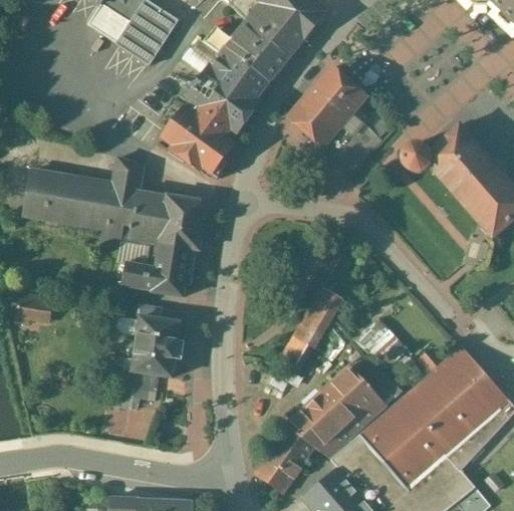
[(92,0),(99,4),(129,22),(114,43),(148,65),(177,20),(146,0),(92,0)]
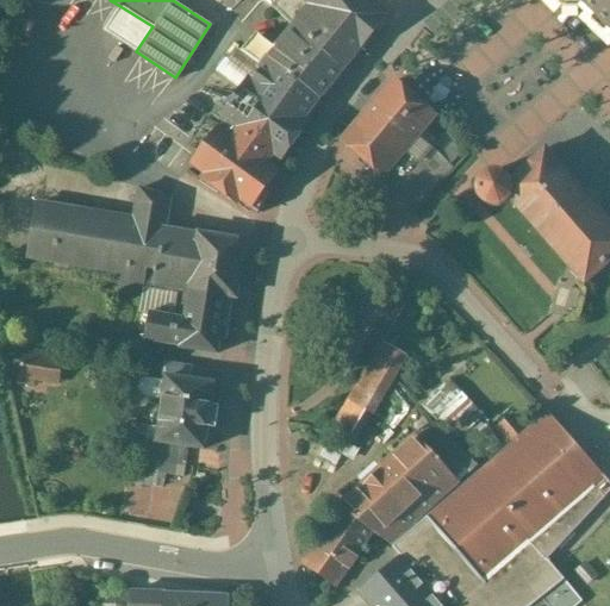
[(266,0),(269,4),(293,26),(338,69),(340,68),(341,68),(358,47),(360,48),(374,30),(377,31),(386,18),(384,16),(371,0),(266,0)]
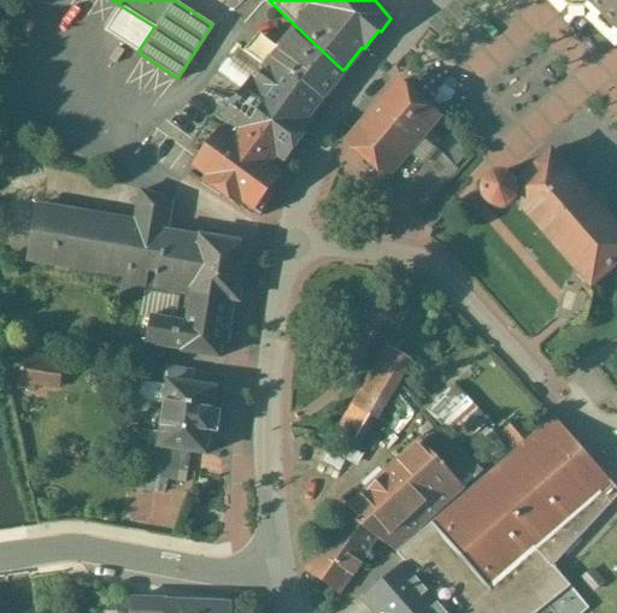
[(588,0),(616,28),(616,0),(588,0)]
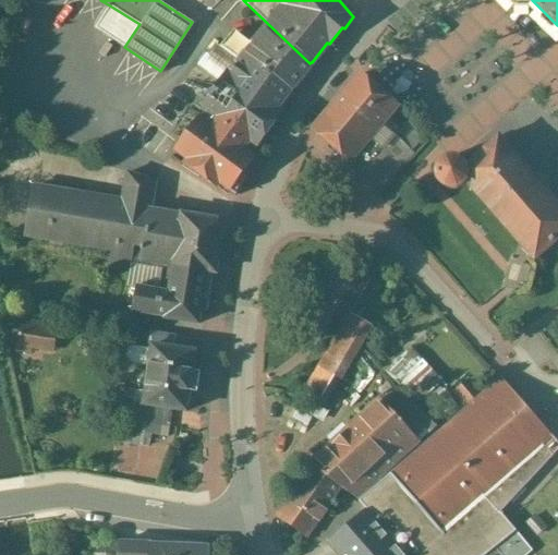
[(252,44),(239,59),(255,71),(259,64),(290,87),(310,63),(268,24),(252,44)]
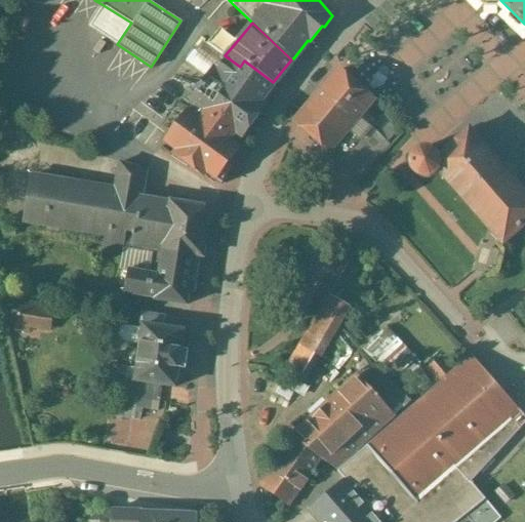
[(237,41),(219,26),(206,42),(225,55),(237,41)]
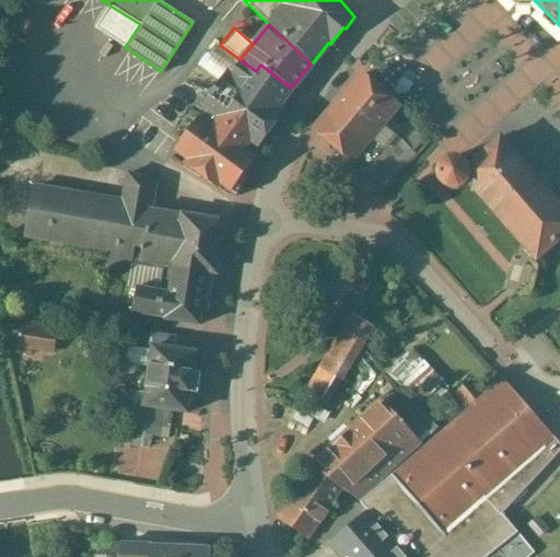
[(220,45),(216,42),(197,62),(223,82),(206,107),(208,108),(251,140),(257,144),(281,113),(276,109),(291,88),(260,65),(256,71),(240,59),(220,45)]
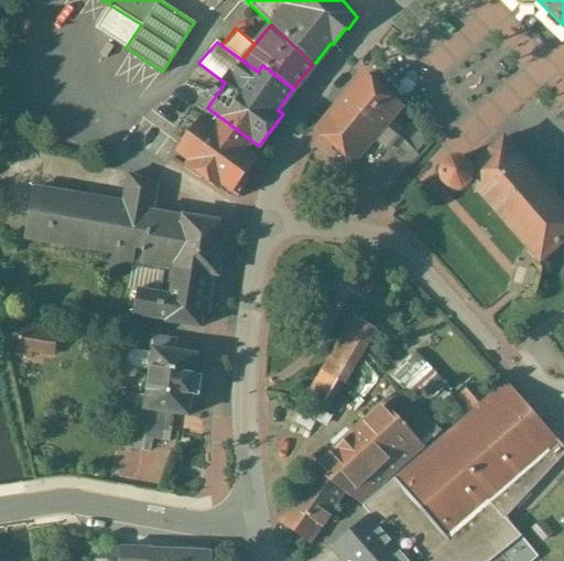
[(364,75),(316,129),(353,161),(381,127),(400,106),(364,75)]
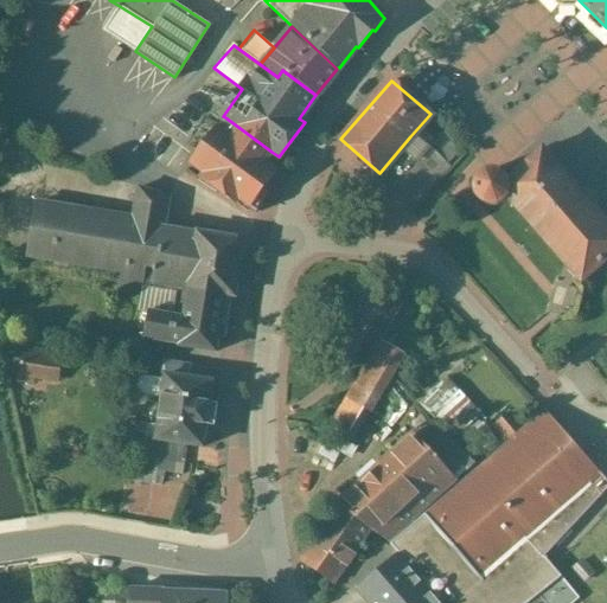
[(272,152),(225,117),(217,128),(216,127),(189,162),(203,173),(199,178),(217,191),(235,203),(237,198),(249,206),(262,188),(276,170),(264,161),(272,152)]
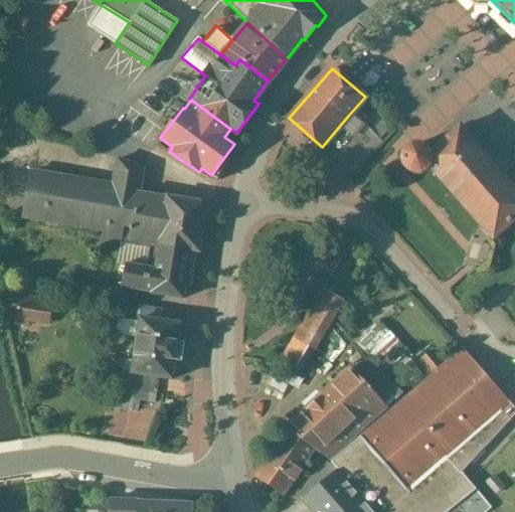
[(348,116),(322,147),(333,156),(361,127),(348,116)]
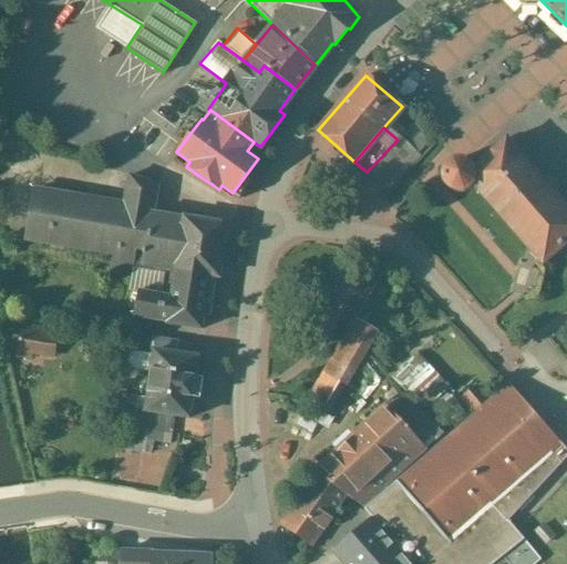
[(398,140),(367,172),(384,187),(419,153),(401,136),(398,140)]
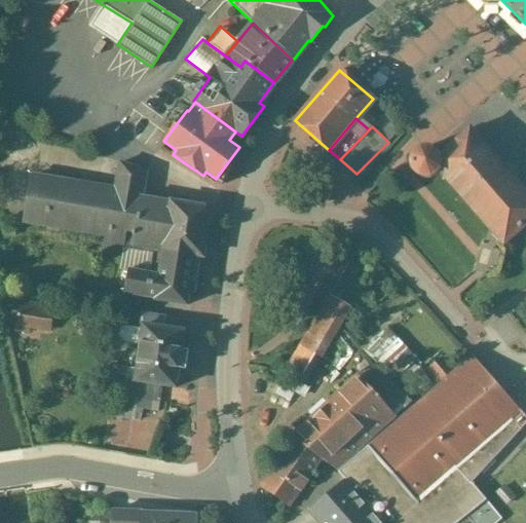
[(525,223),(525,191),(470,127),(440,155),(439,153),(437,151),(436,149),(433,148),(429,147),(425,146),(421,147),(419,148),(416,149),(415,151),(412,154),(411,157),(411,159),(410,161),(411,164),(411,166),(413,170),(415,173),(417,174),(419,176),(422,177),(425,177),(429,177),(434,175),(437,173),(438,171),(439,171),(502,245),(525,223)]
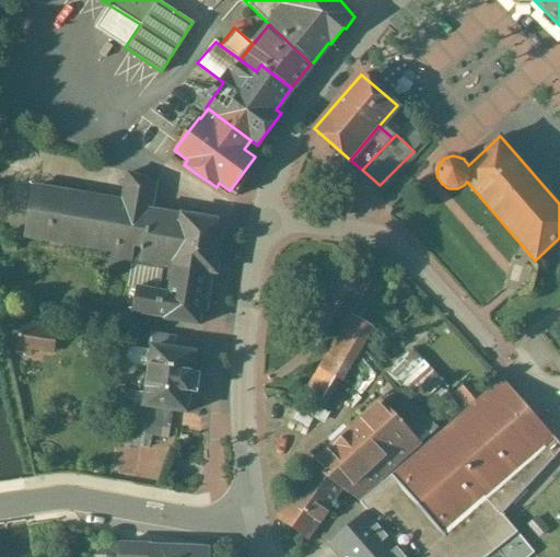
[(200,176),(184,164),(183,166),(199,177),(200,176)]
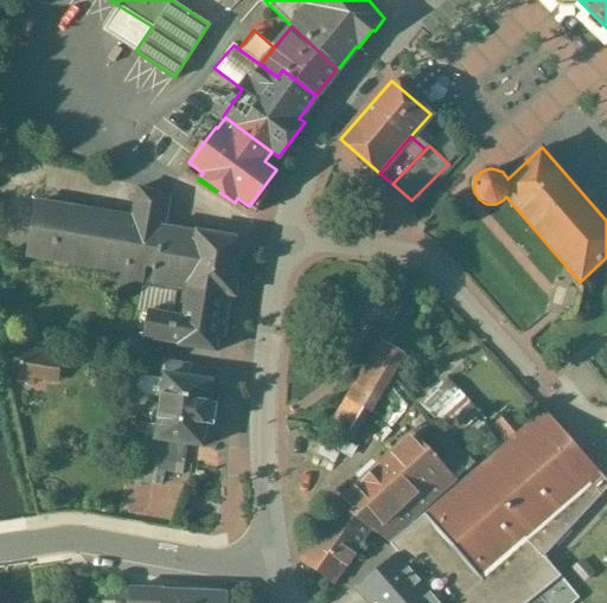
[(167,196),(139,185),(133,222),(82,213),(83,209),(36,201),(27,254),(121,270),(125,270),(126,261),(146,264),(144,281),(153,282),(161,225),(163,225),(167,196)]
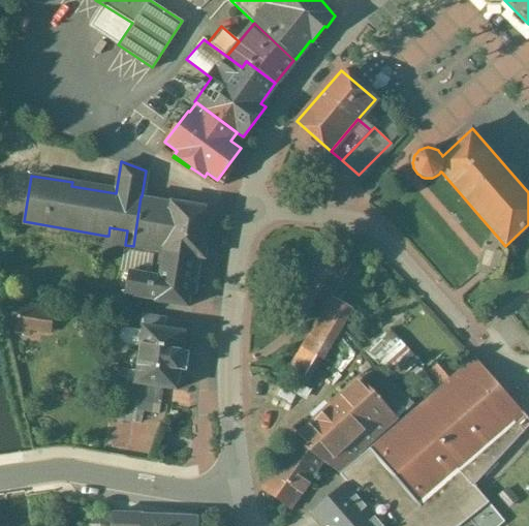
[(228,164),(217,180),(223,184),(231,166),(228,164)]
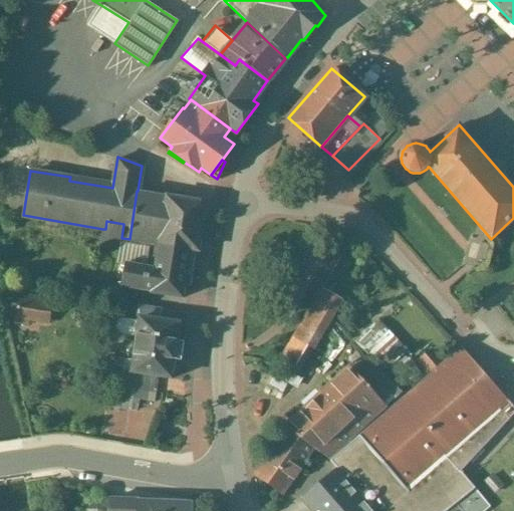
[(138,191),(137,191),(130,239),(149,242),(190,249),(198,250),(205,207),(205,206),(204,204),(202,202),(201,201),(167,196),(138,191)]
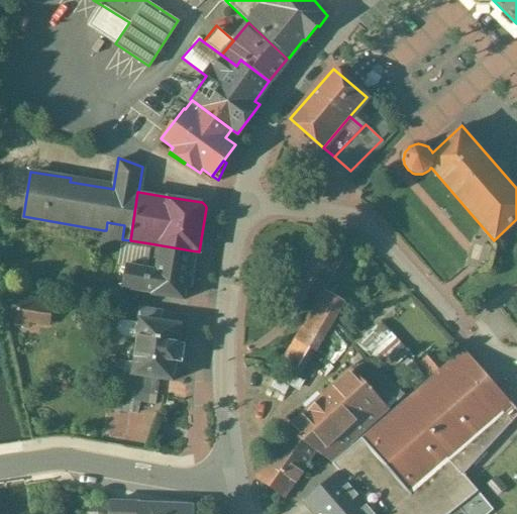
[(124,225),(107,222),(106,230),(103,230),(102,235),(122,239),(124,225)]
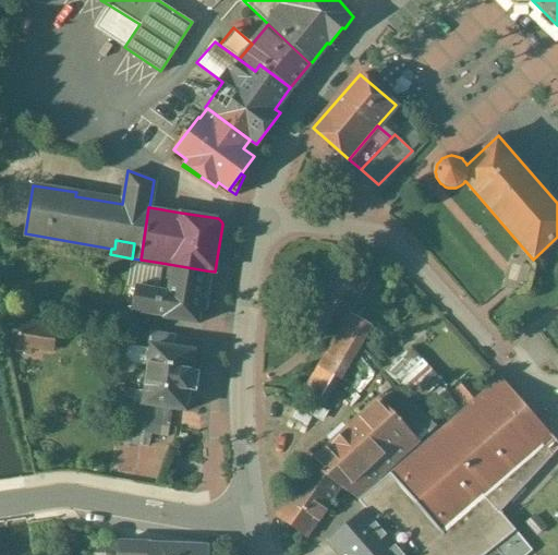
[(206,270),(161,263),(157,289),(136,285),(132,311),(164,316),(162,316),(197,323),(199,308),(202,309),(205,289),(203,288),(206,270)]
